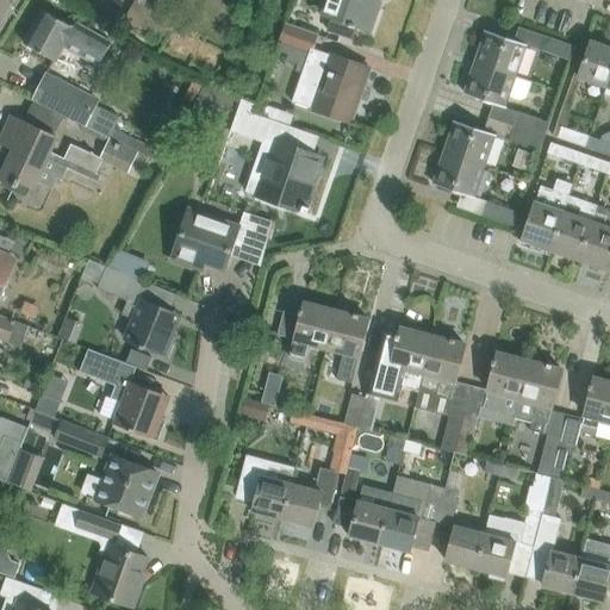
[(329,0),(324,16),(332,19),(328,31),(352,39),(356,26),(371,31),(378,11),(374,10),(378,0),(329,0)]
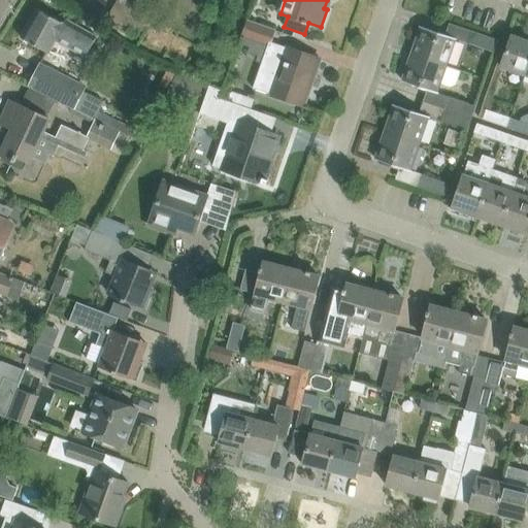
[(37,9),(22,38),(39,48),(50,54),(57,40),(86,57),(96,38),(66,22),(65,25),(56,20),(37,9)]
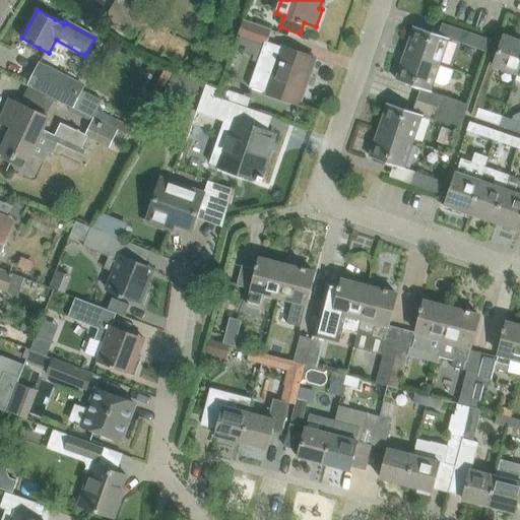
[(244,21),(239,37),(263,45),(249,86),(301,105),(316,59),(267,42),(271,30),(244,21)]
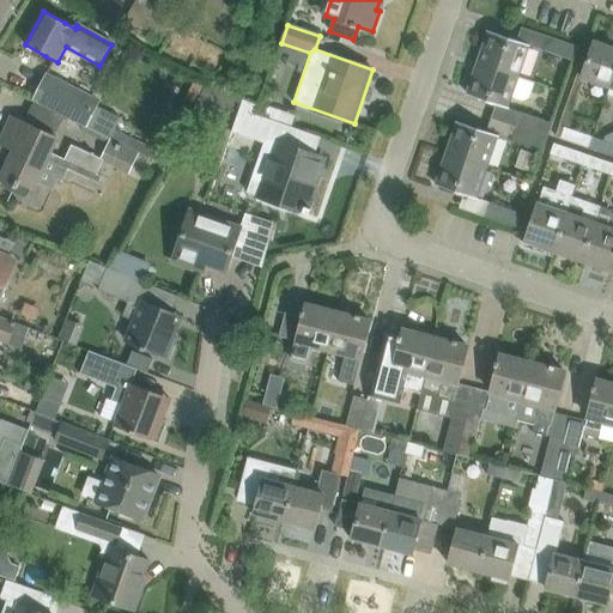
[(489,31),(478,62),(519,77),(529,46),(575,61),(580,47),(522,28),(517,41),(489,31)]
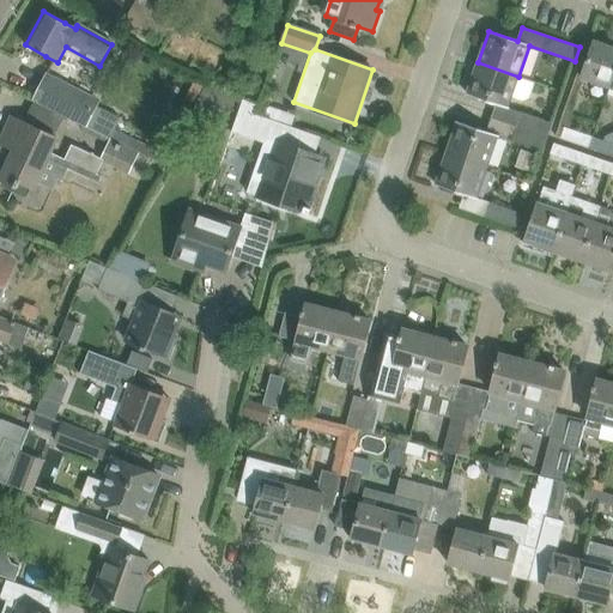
[(612,79),(612,47),(594,41),(582,78),(611,87),(612,79)]
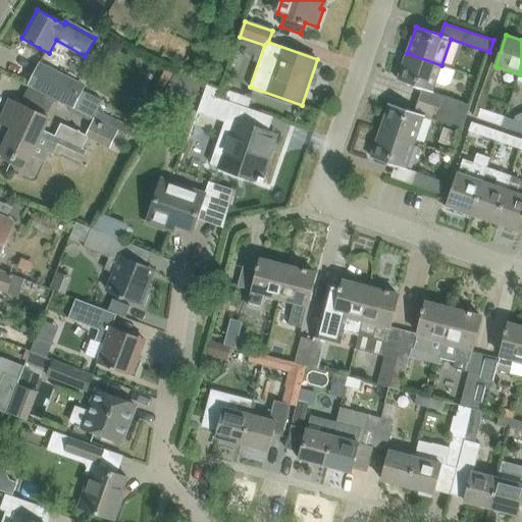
[(441,65),(407,53),(398,81),(432,92),(435,84),(446,88),(452,85),(456,71),(441,66),(441,65)]
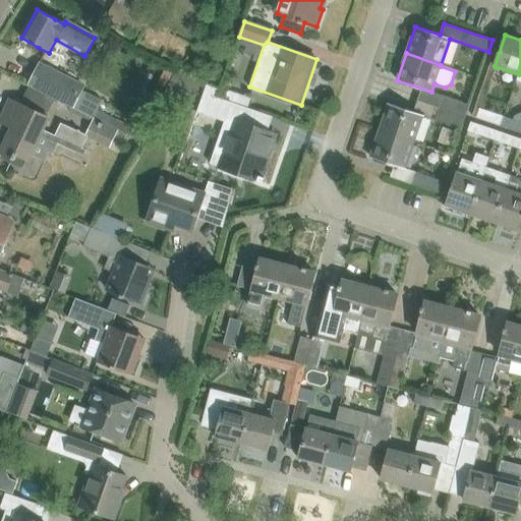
[(40,64),(29,85),(72,108),(73,107),(94,118),(98,111),(103,101),(81,90),(83,87),(40,64)]
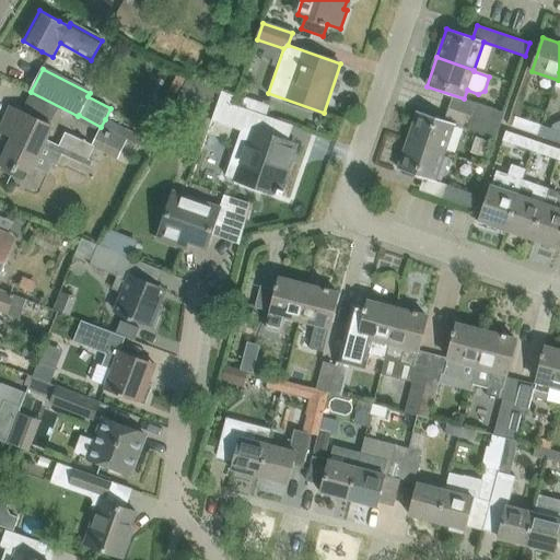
[(219,100),(212,119),(243,129),(243,128),(252,130),(247,147),(238,143),(226,176),(235,179),(243,183),(282,196),(284,190),(282,190),(289,173),(287,172),(295,144),(275,138),(281,121),(219,100)]
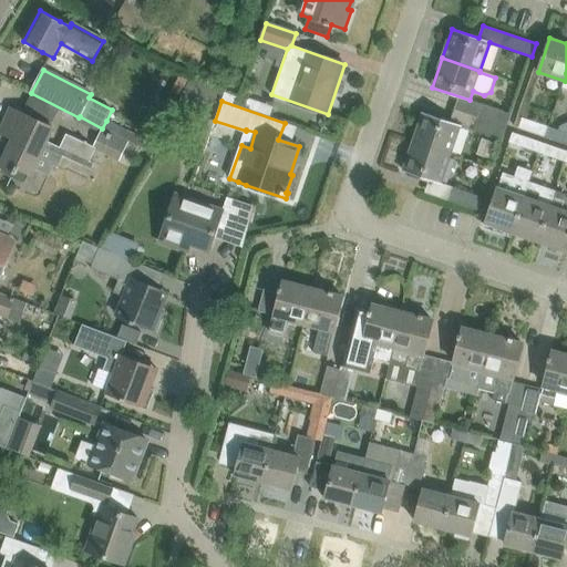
[(482,104),(477,117),(507,127),(512,114),(482,104)]
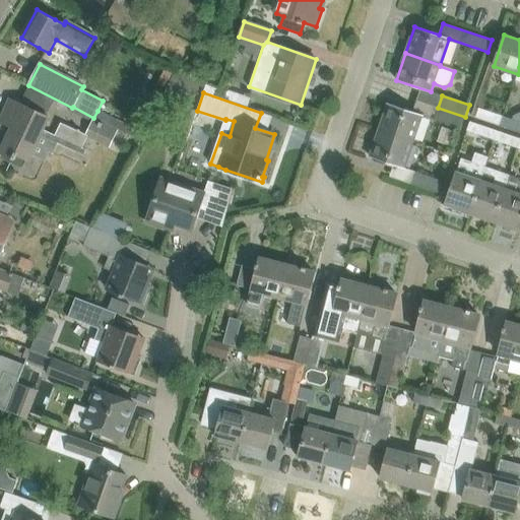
[(0,121),(12,127),(0,152),(15,159),(17,154),(29,159),(39,140),(47,144),(52,145),(55,144),(58,143),(80,153),(88,135),(61,123),(55,135),(44,129),(49,117),(10,100),(0,121)]
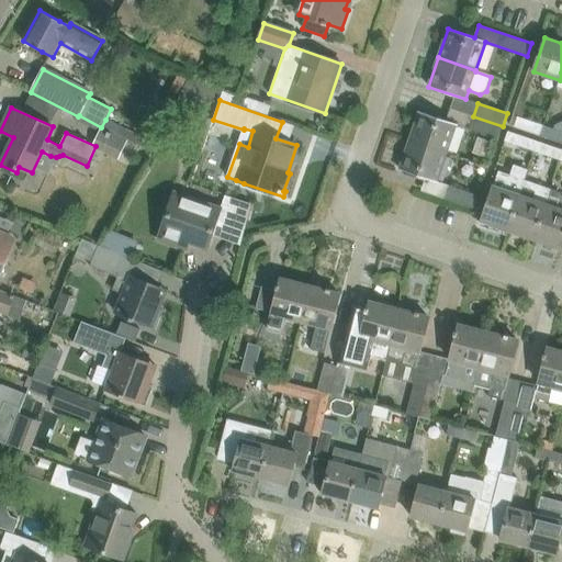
[(419,112),(409,141),(447,154),(457,124),(419,112)]
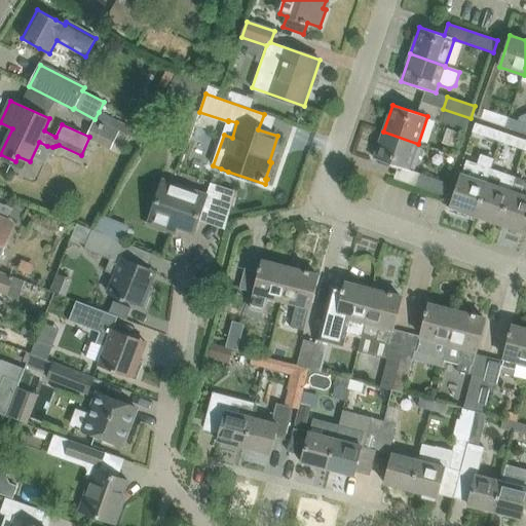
[(471,118),(443,109),(439,120),(466,130),(471,118)]
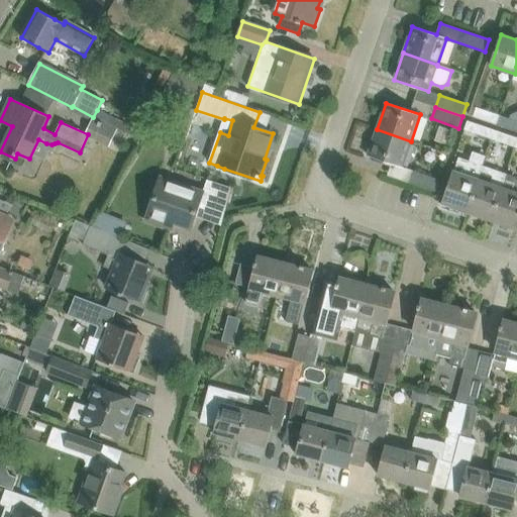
[(473,116),(497,124),(500,115),(476,107),(473,116)]
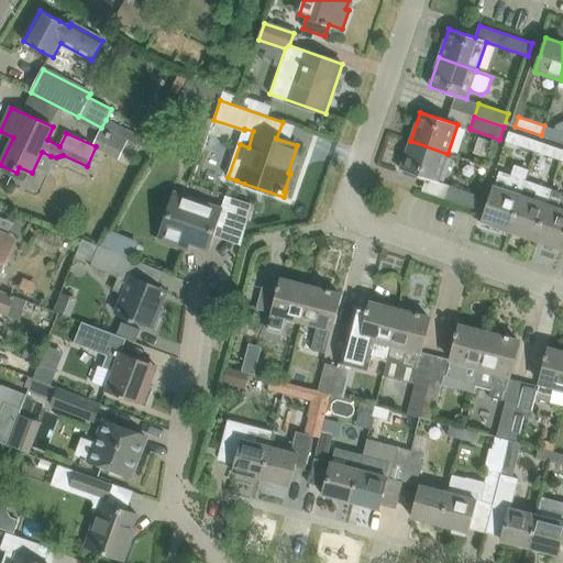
[(562,132),(544,125),(541,135),(562,143),(562,132)]
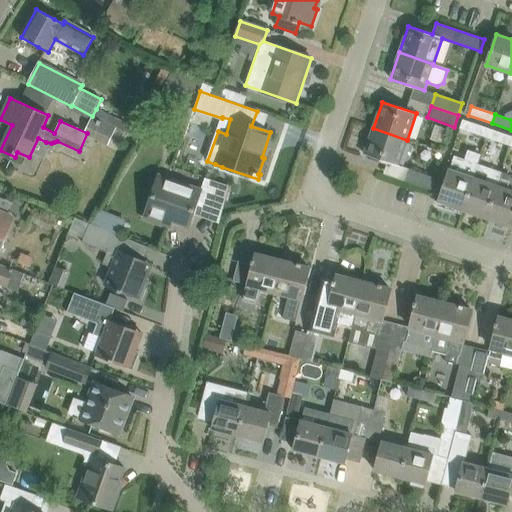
[(462,130),(486,138),(489,129),(465,121),(462,130)]
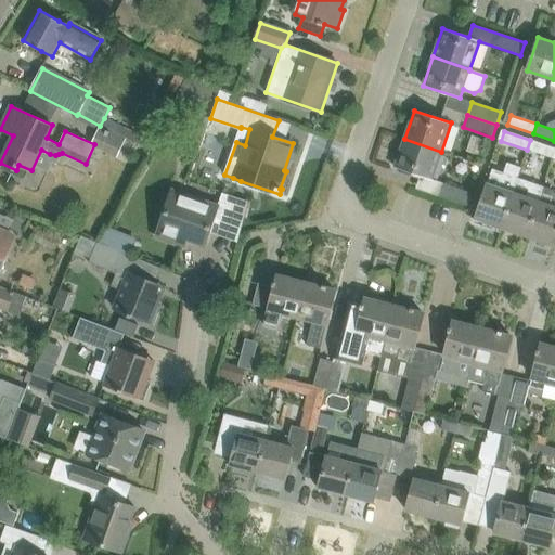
[(116,158),(126,140),(117,134),(106,154),(116,158)]
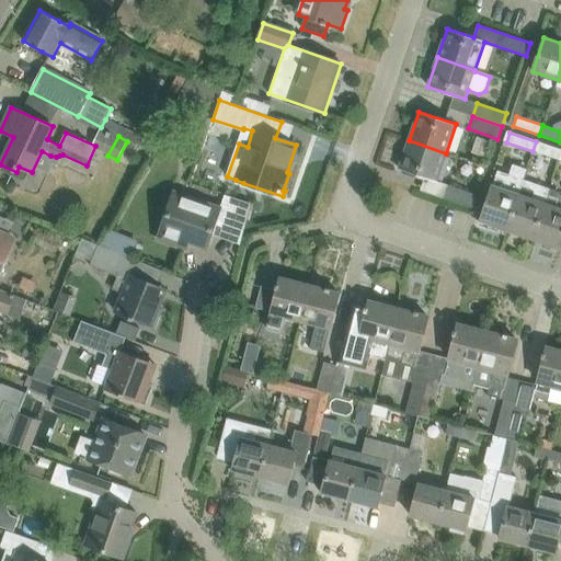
[(446,153),(409,140),(399,170),(436,182),(446,153)]
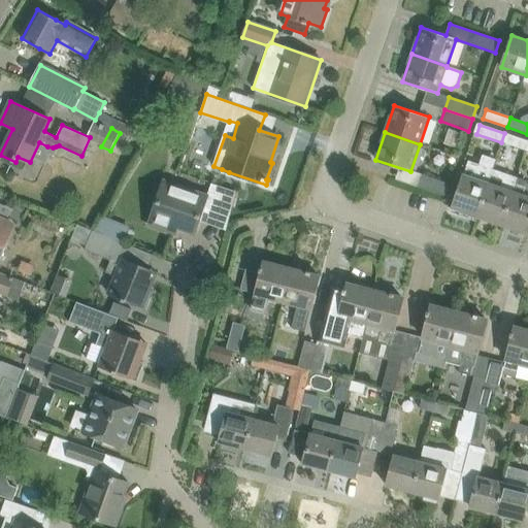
[(527,144),(527,140),(504,133),(501,142),(509,145),(507,152),(524,158),(526,151),(527,144)]
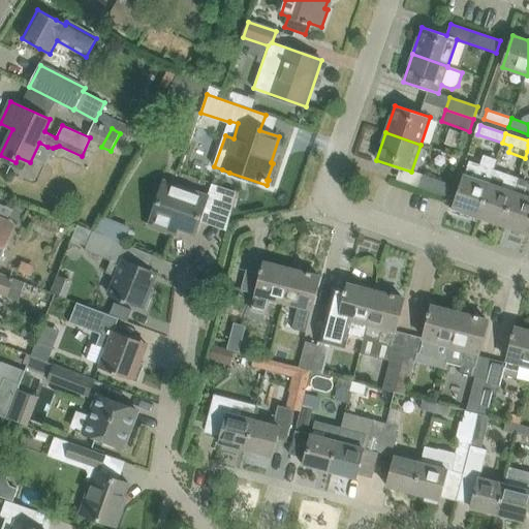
[(461,215),(476,221),(477,217),(489,184),(493,169),(469,161),(453,208),(462,212),(461,215)]
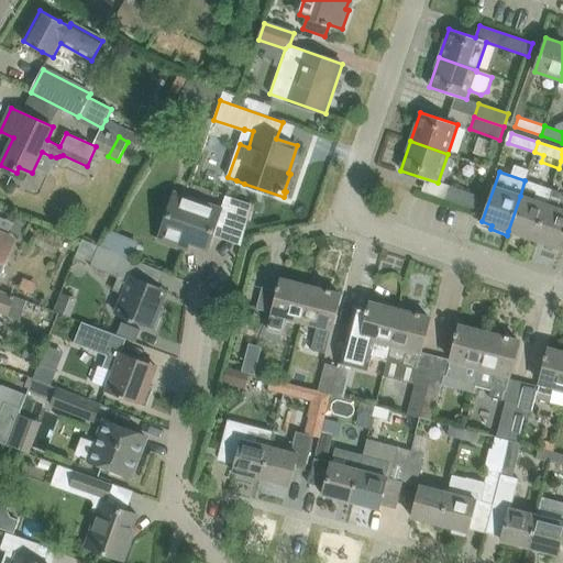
[(520,196),(508,231),(520,234),(520,233),(534,238),(533,240),(534,240),(547,206),(545,205),(551,189),(525,180),(520,196)]
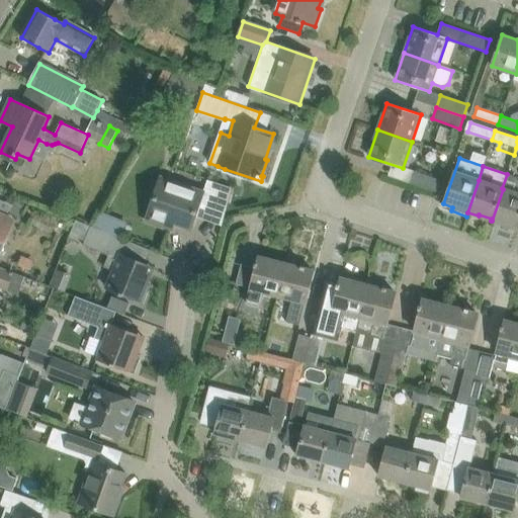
[(410,183),(437,192),(441,180),(414,171),(410,183)]
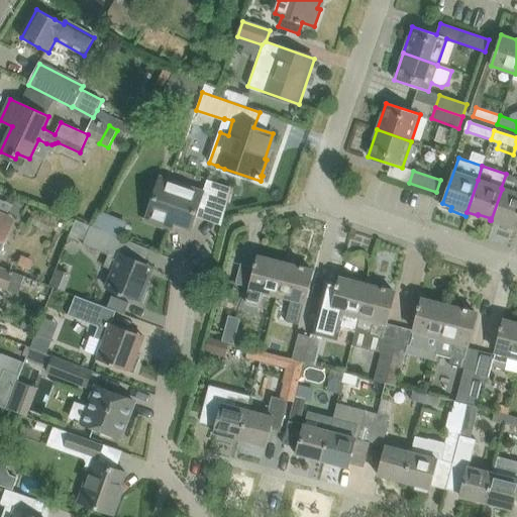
[(502,189),(491,220),(501,223),(502,222),(515,226),(516,220),(516,180),(516,178),(506,174),(501,188),(502,189)]
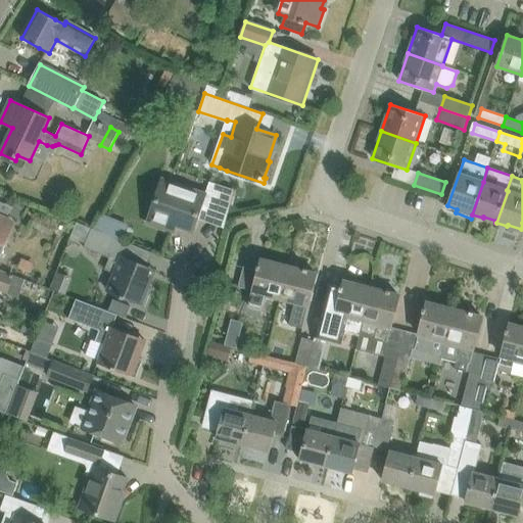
[(162,181),(151,211),(176,220),(173,230),(174,231),(178,221),(194,227),(204,195),(162,181)]
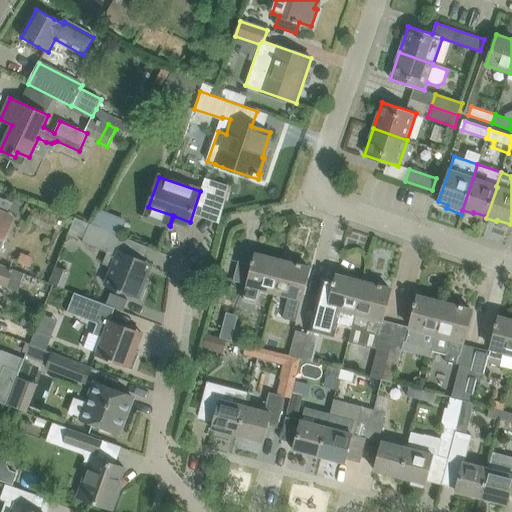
[(205,178),(202,186),(210,189),(208,193),(226,199),(229,186),(205,178)]
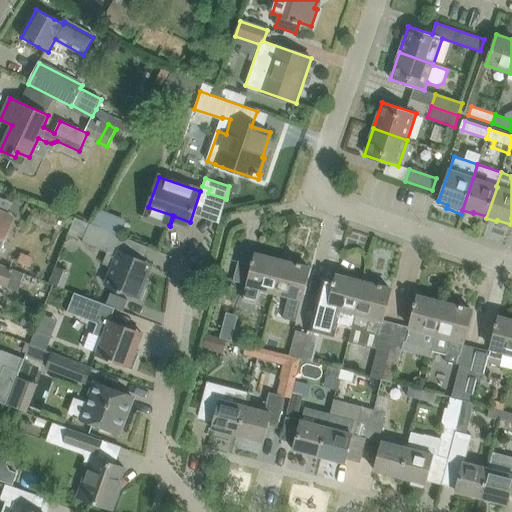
[(0,252),(13,220),(1,214),(5,206),(0,202),(0,252)]
